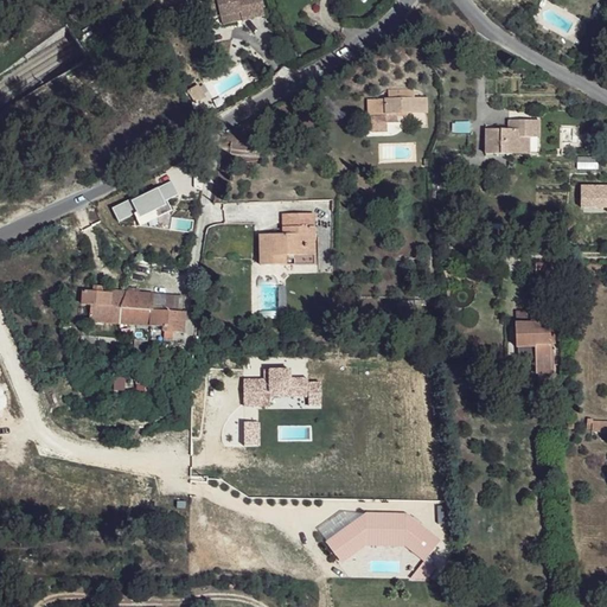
[(216,0),(219,18),(227,17),(223,0),(216,0)]
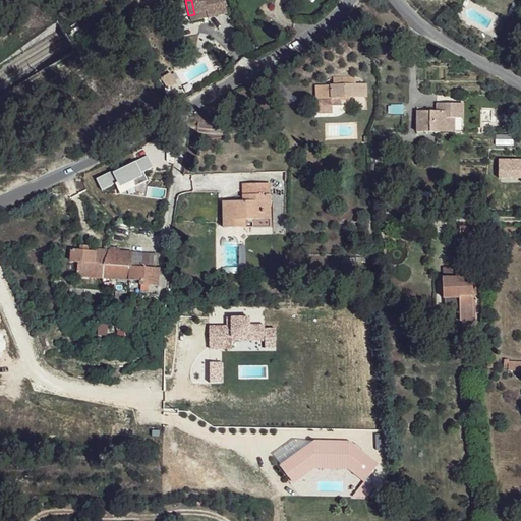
[(191,0),(194,14),(196,22),(231,16),(227,0),(191,0)]
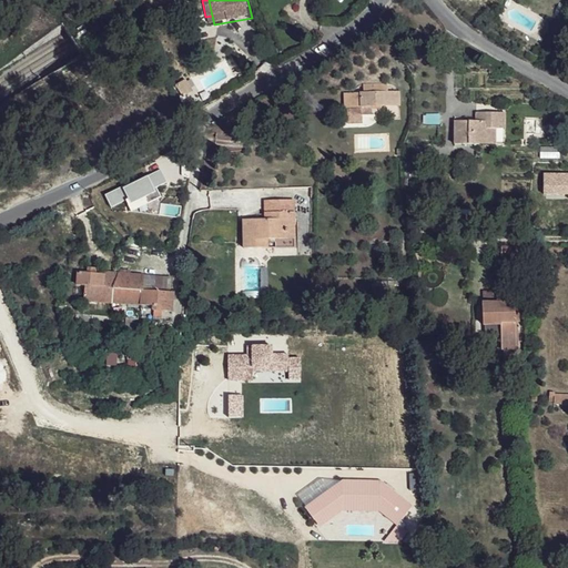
[(496,64),(485,64),(485,71),(492,71),(492,74),(496,74),(496,64)]
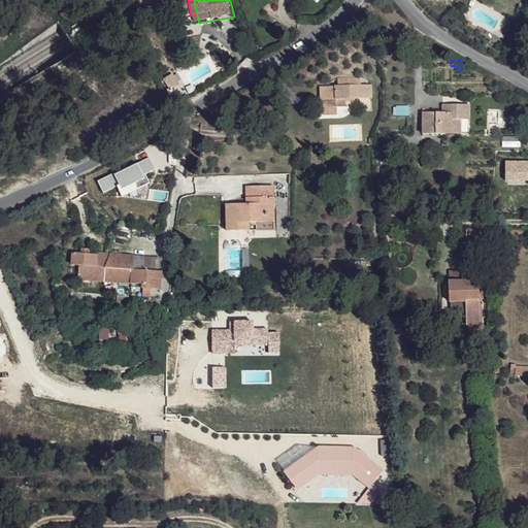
[(360,85),(360,77),(338,77),(338,86),(335,86),(335,90),(332,90),(332,98),(331,99),(322,100),(323,114),(335,114),(335,106),(335,98),(343,98),(371,98),(370,85),(360,85)]
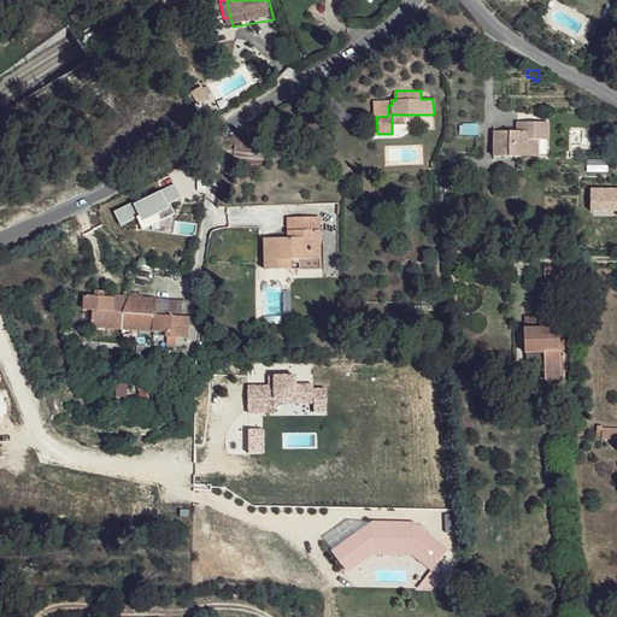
[(392,100),(374,100),(374,115),(388,115),(388,105),(392,105),(392,100)]
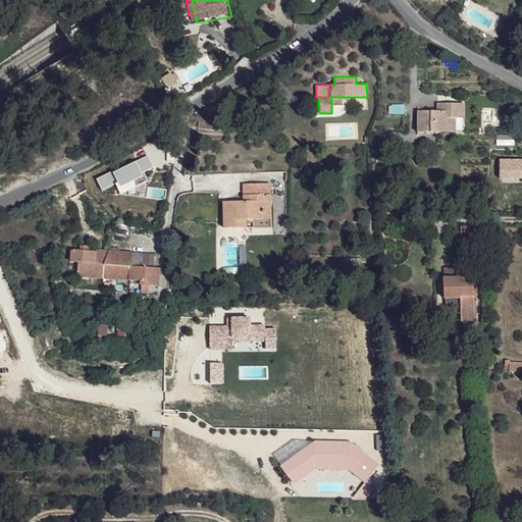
[(340,97),(331,97),(331,105),(340,105),(340,97)]
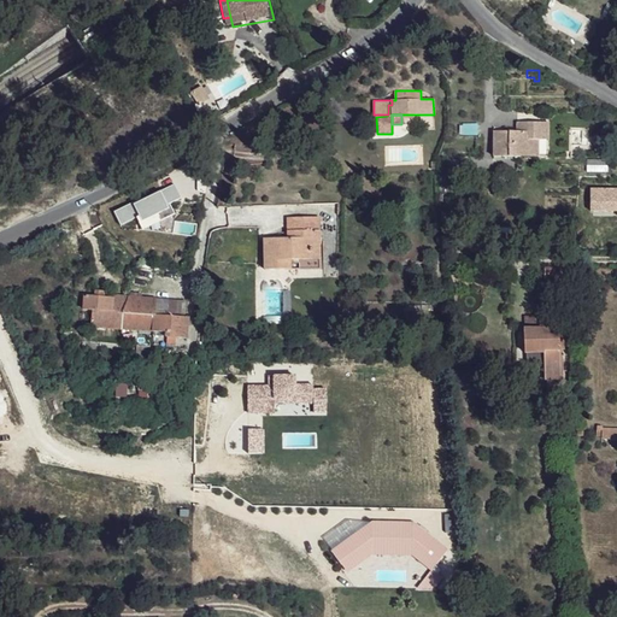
[(517,131),(528,131),(528,122),(517,121),(517,131)]
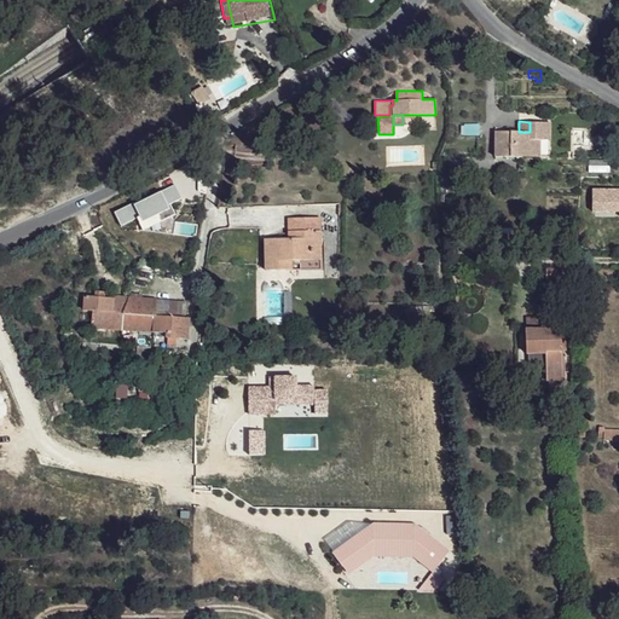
[(496,156),(538,157),(538,140),(539,122),(530,122),(530,132),(519,132),(496,131),(496,156)]
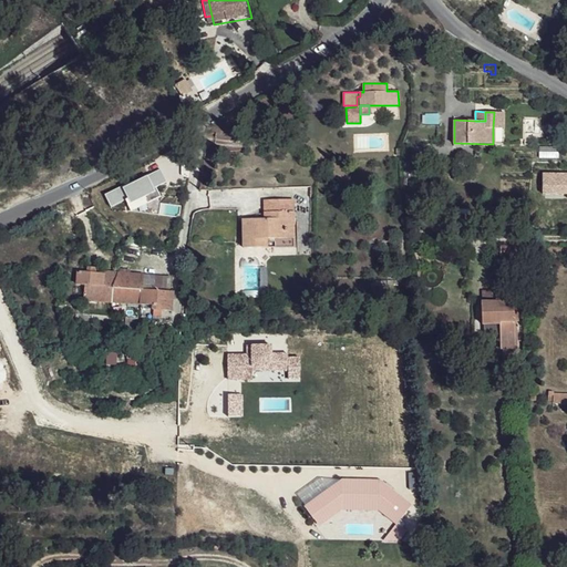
[(265,217),(243,218),(243,248),(268,247),(267,239),(276,238),(294,238),(296,237),(296,199),(265,199),(265,217)]
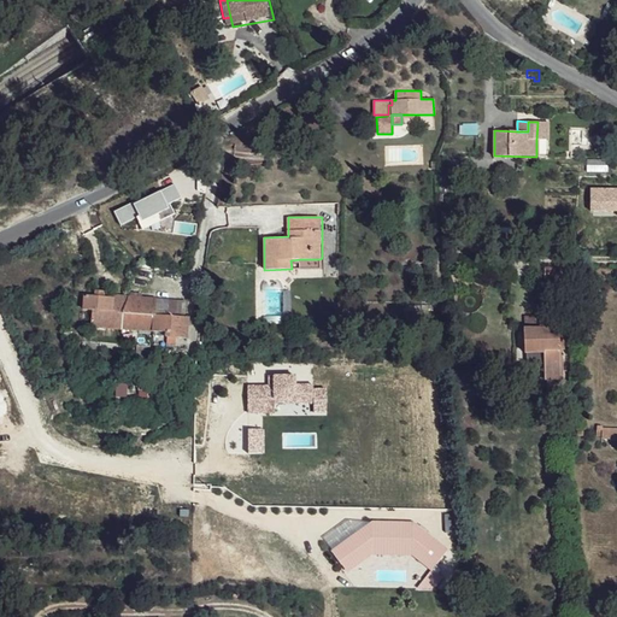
[(569,269),(546,270),(545,281),(569,282),(569,269)]
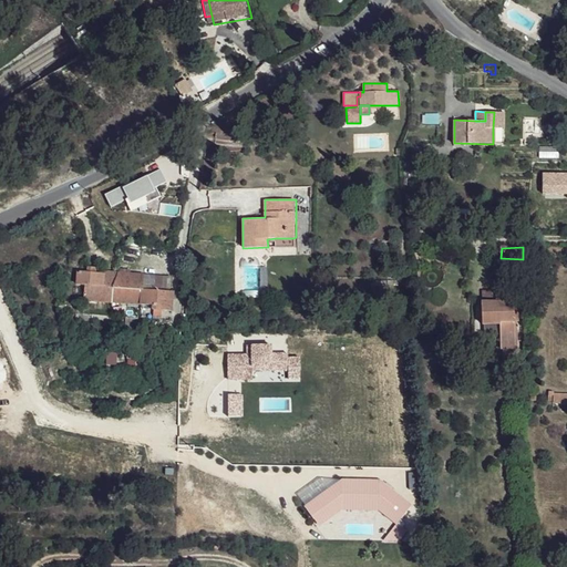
[(144,275),(103,270),(103,276),(78,272),(76,285),(85,286),(84,300),(153,307),(152,310),(172,312),(174,292),(143,288),(144,275)]
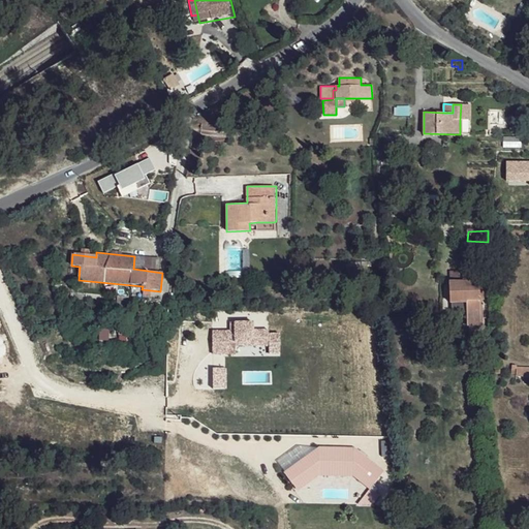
[(478,282),(449,283),(449,302),(467,302),(467,301),(479,300),(478,282)]
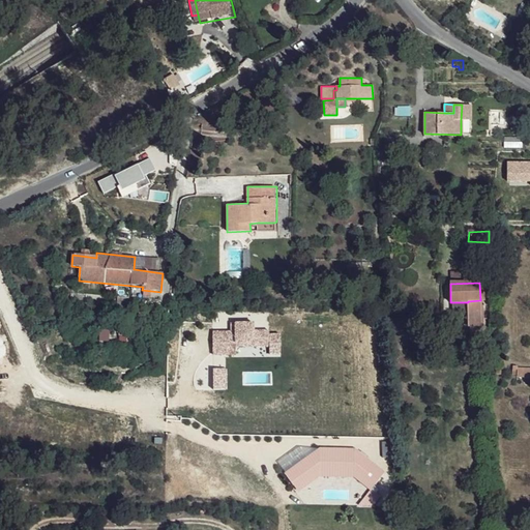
[(135,298),(117,296),(116,306),(134,307),(135,298)]
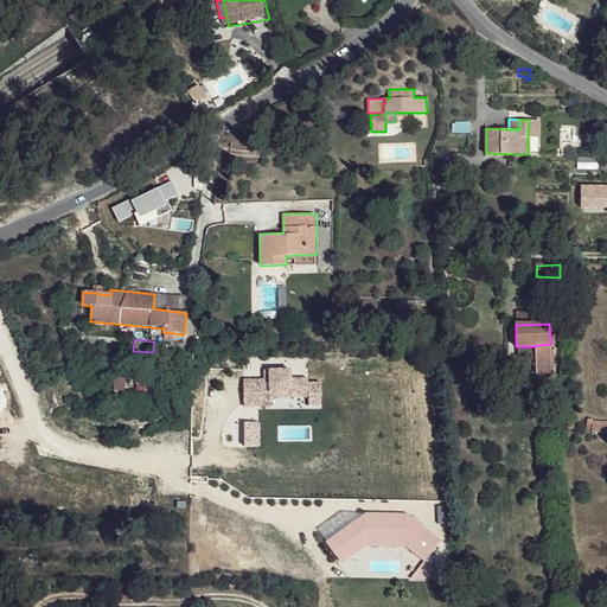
[(261,379),(244,378),(241,406),(269,404),(273,396),(310,396),(310,408),(323,407),(323,382),(308,382),(305,376),(292,377),(292,368),(261,369),(261,379)]
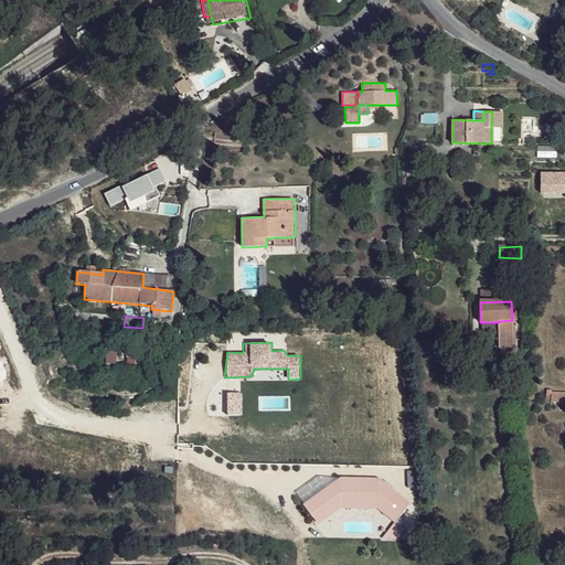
[(166,351),(152,350),(152,358),(164,359),(166,351)]
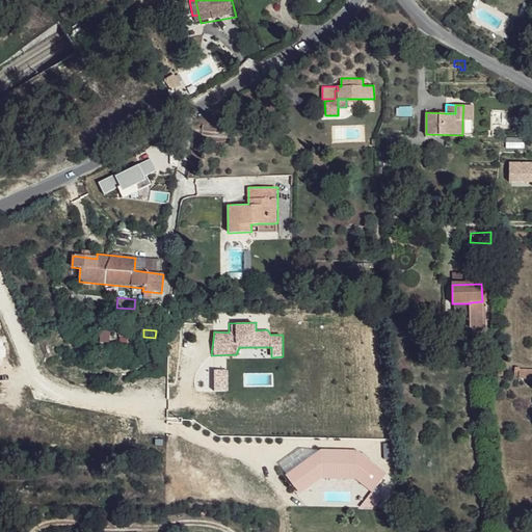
[(230,370),(214,371),(215,391),(231,391),(230,370)]
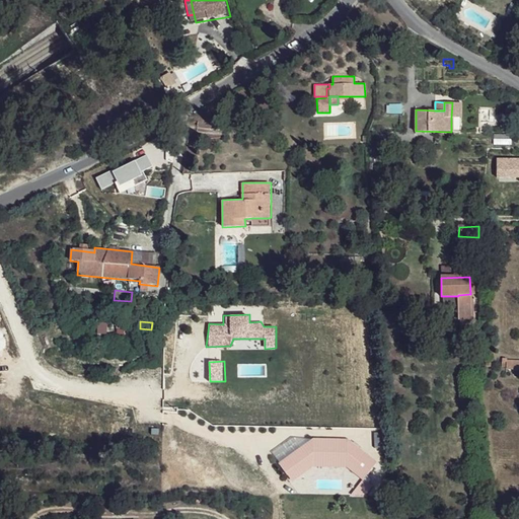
[(310,437),(280,466),(294,480),(311,462),(345,461),(358,474),(371,462),(346,437),(310,437)]
